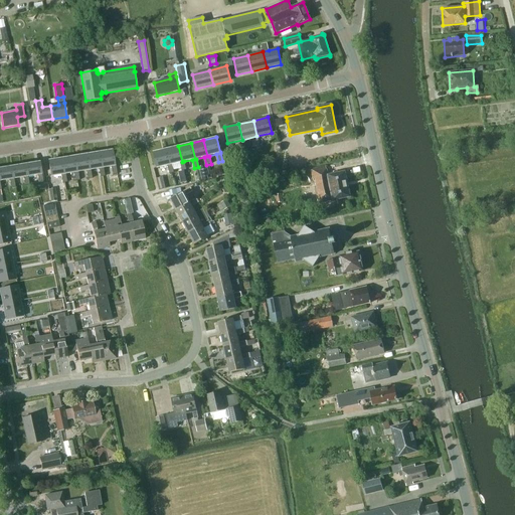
[(182,162),(178,146),(166,149),(169,165),(172,164),(179,163),(181,171),(186,170),(184,161),(182,162)]
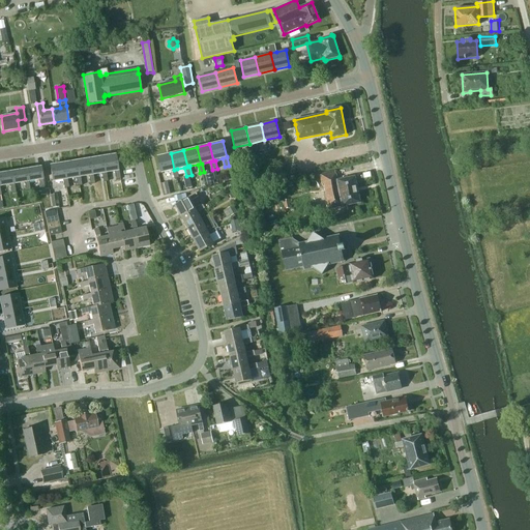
[(174,170),(171,153),(157,156),(162,173),(172,171),(174,179),(179,178),(177,169),(174,170)]
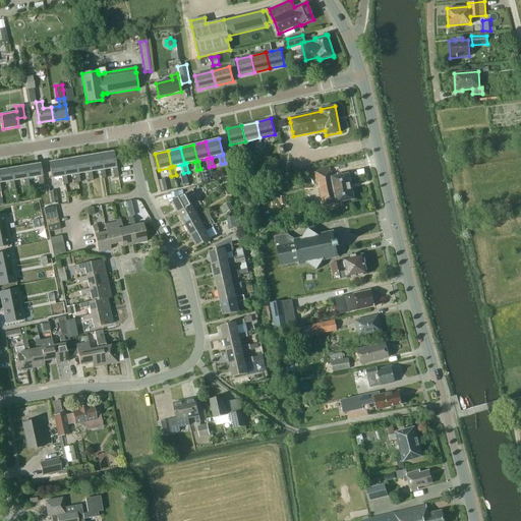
[(103,170),(104,170),(112,168),(114,177),(118,176),(116,167),(113,152),(100,154),(103,170)]
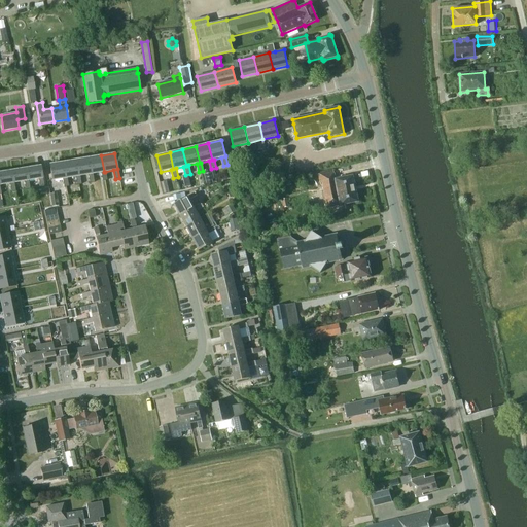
[(104,172),(101,155),(89,157),(91,174),(93,174),(101,172),(102,181),(107,181),(105,172),(104,172)]
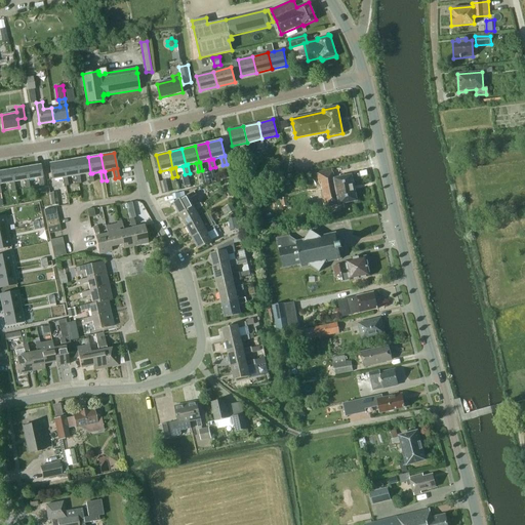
[(90,173),(88,157),(75,159),(78,175),(80,175),(87,173),(89,183),(93,182),(92,173),(90,173)]
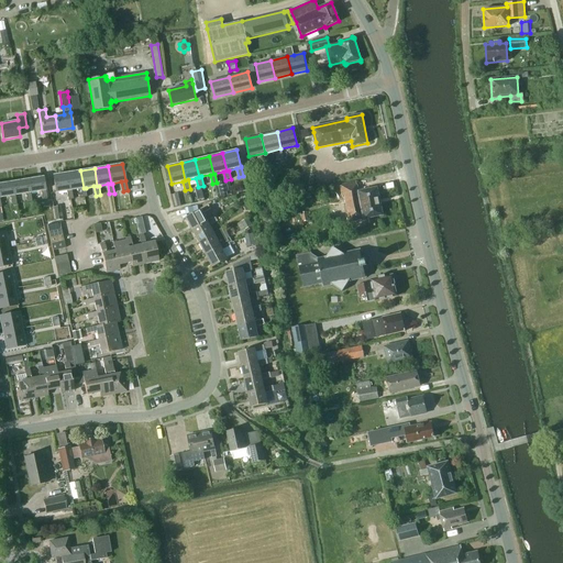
[(84,188),(80,170),(66,173),(69,190),(72,190),(80,189),(81,198),(87,198),(86,188),(84,188)]
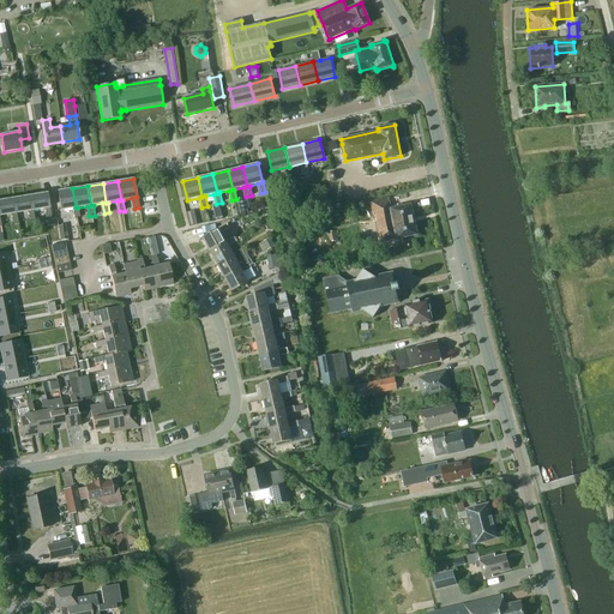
[(80,218),(78,208),(76,208),(72,188),(58,191),(60,210),(72,209),(74,218),(80,218)]
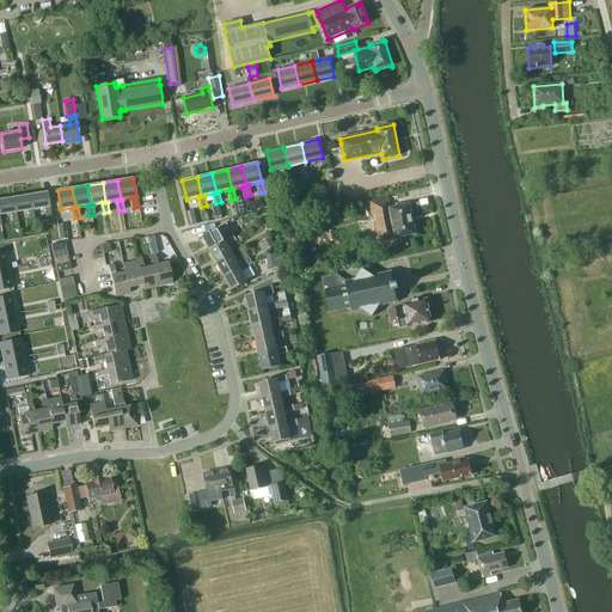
[(32,209),(34,209),(44,208),(46,216),(51,215),(50,206),(49,206),(47,193),(30,195),(32,209)]
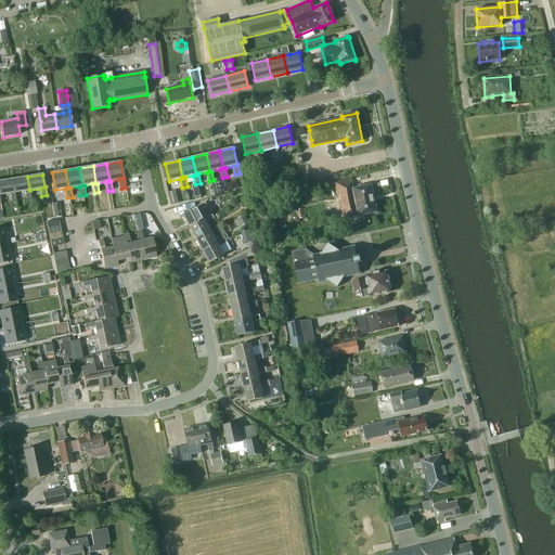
[(29,190),(27,177),(12,179),(14,193),(15,192),(25,191),(26,198),(31,197),(30,190),(29,190)]
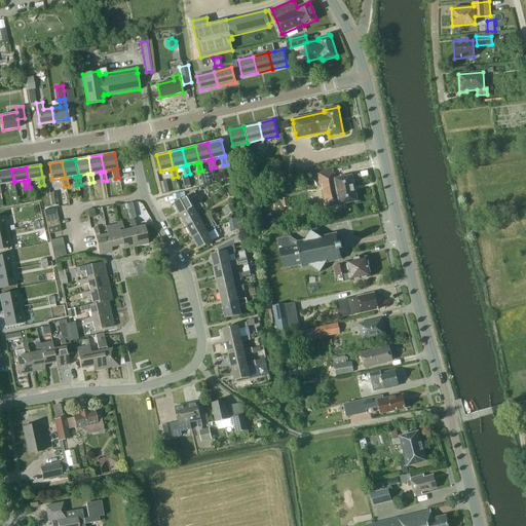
[(13,183),(11,170),(0,172),(0,184),(0,185),(9,183),(10,190),(15,189),(14,182),(13,183)]
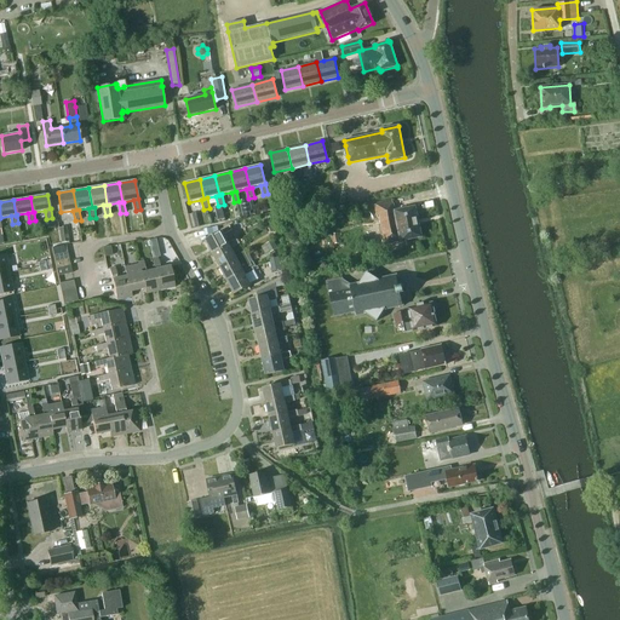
[(392,205),(391,200),(374,204),(382,245),(422,237),(415,207),(395,211),(394,204),(392,205)]
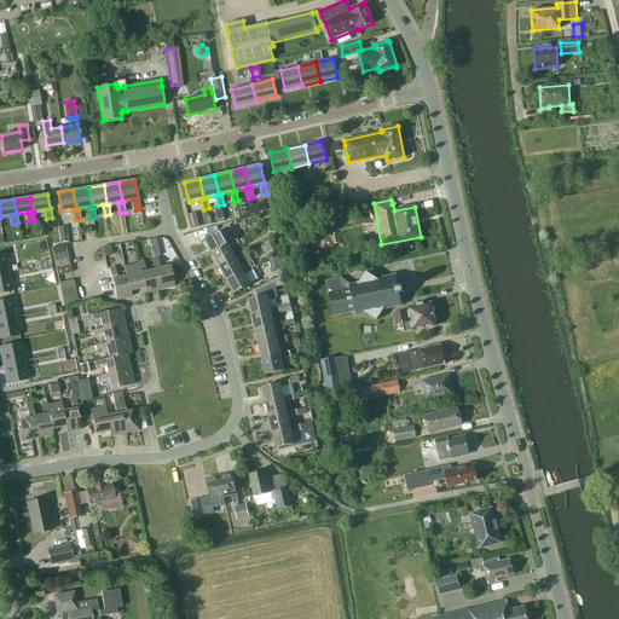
[(191,229),(200,226),(196,213),(187,214),(191,229)]
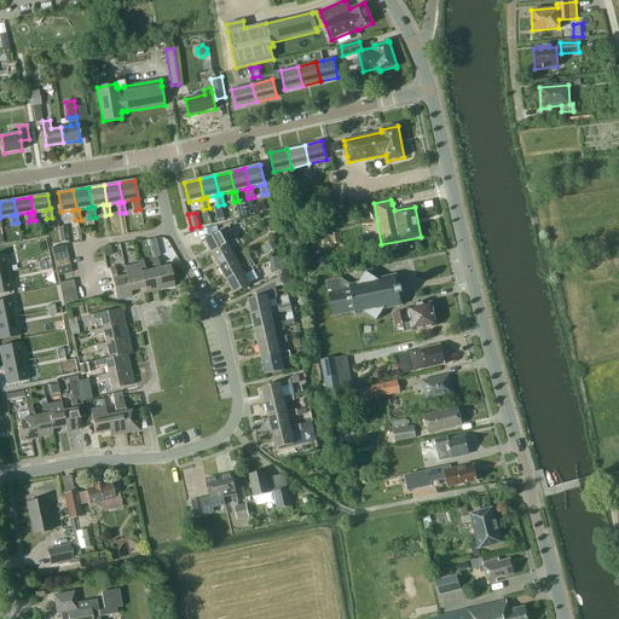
[(271,232),(278,229),(276,221),(267,225),(271,232)]
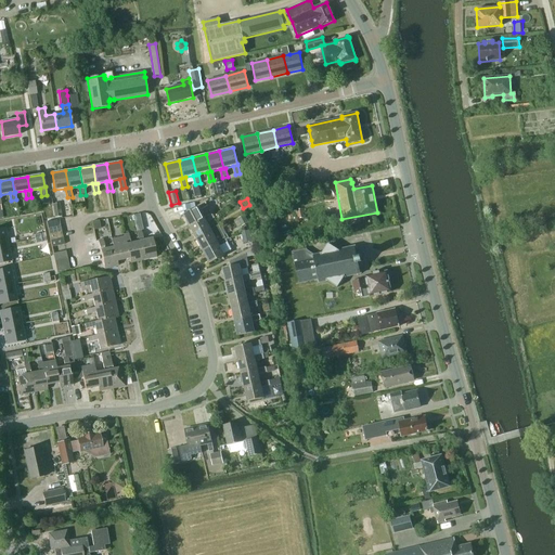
[(183,215),(190,228),(205,219),(204,218),(199,210),(207,206),(205,202),(197,206),(197,207),(196,208),(183,215)]
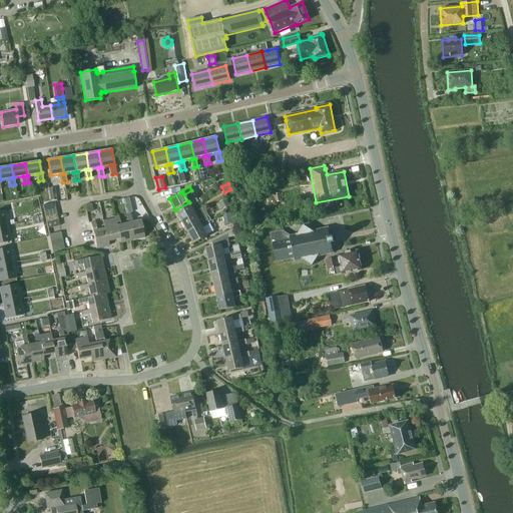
[(57,199),(55,187),(48,188),(50,200),(57,199)]
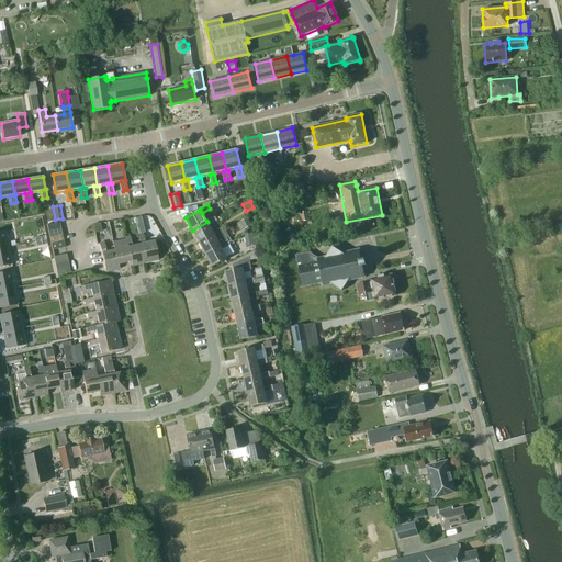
[(208,222),(192,231),(199,243),(214,234),(213,233),(209,225),(217,221),(214,216),(206,221),(208,222)]
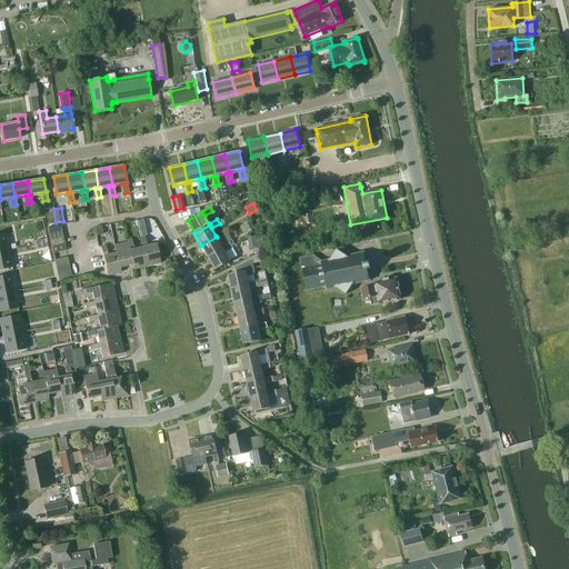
[(248,232),(256,228),(251,220),(243,225),(248,232)]
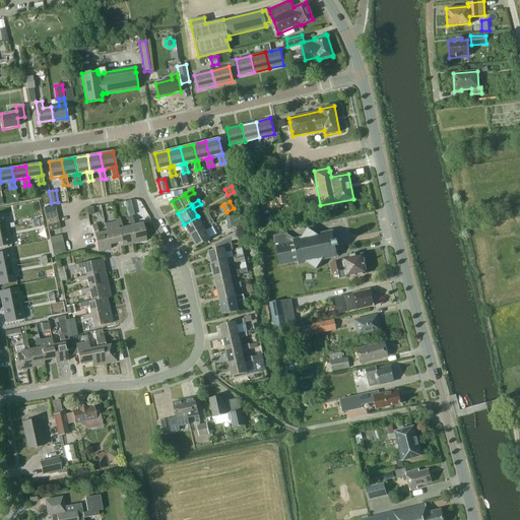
[(45,213),(57,211),(55,205),(43,207),(45,213)]
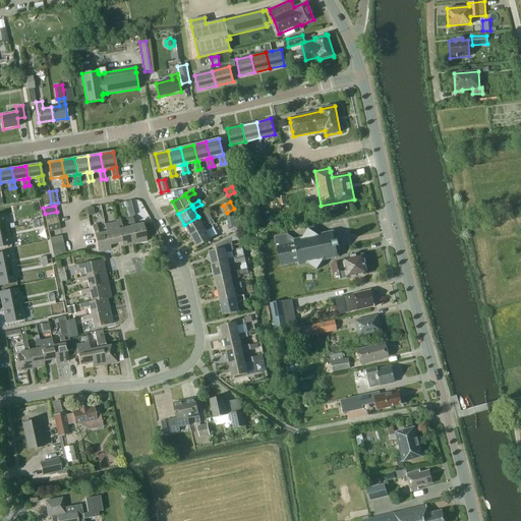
[(46,220),(58,217),(57,212),(45,214),(46,220)]
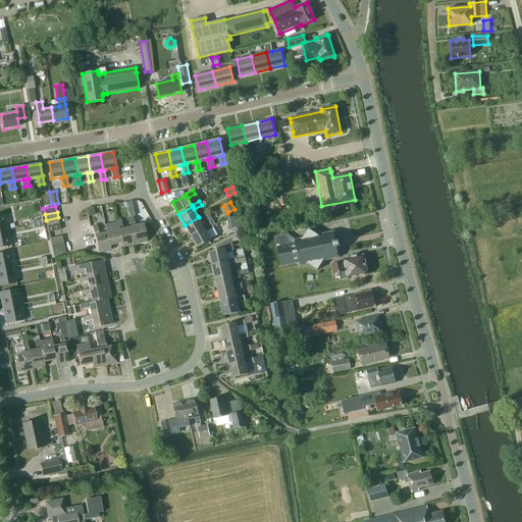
[(211,223),(213,225),(215,224),(212,220),(210,221),(205,212),(198,216),(199,217),(185,225),(191,237),(205,228),(204,227),(211,223)]
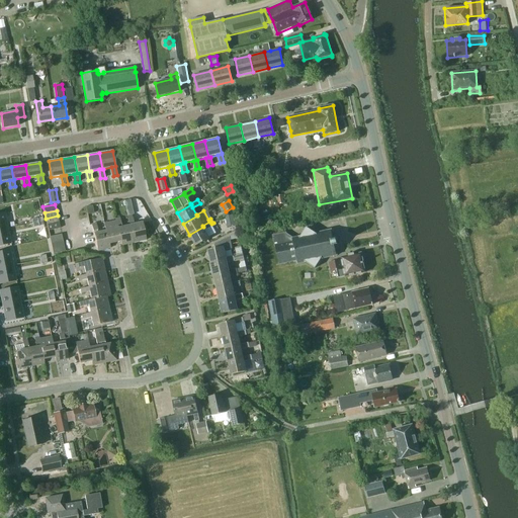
[(130,225),(134,243),(146,240),(142,223),(134,224),(132,214),(127,216),(130,226),(130,225)]
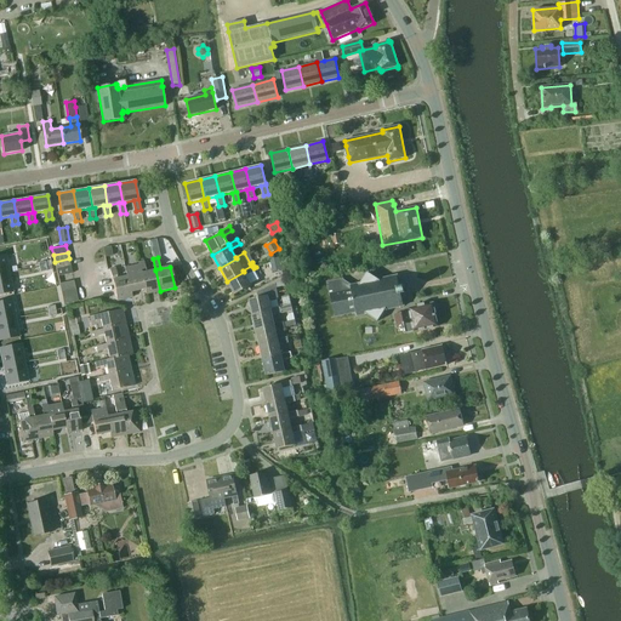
[(273,272),(283,271),(280,257),(271,260),(273,272)]
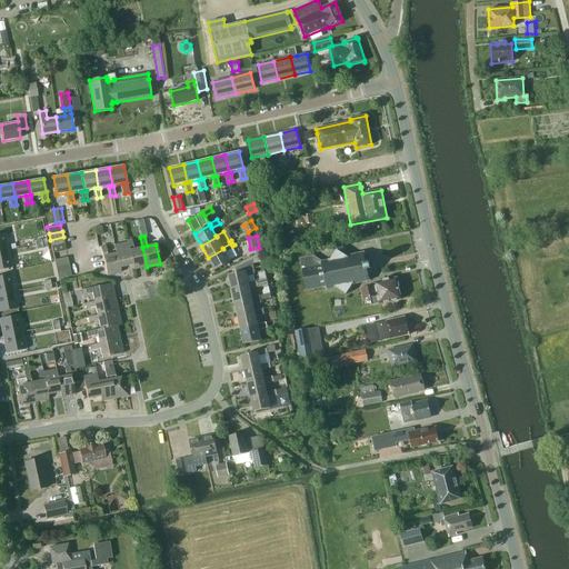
[(51,247),(65,243),(63,237),(50,240),(51,247)]
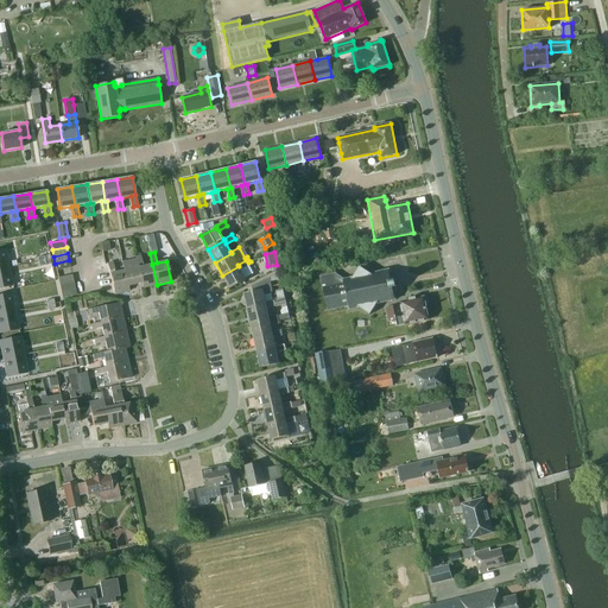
[(141,283),(141,284),(143,289),(157,285),(152,264),(152,265),(143,266),(140,255),(135,257),(135,259),(137,263),(141,283)]
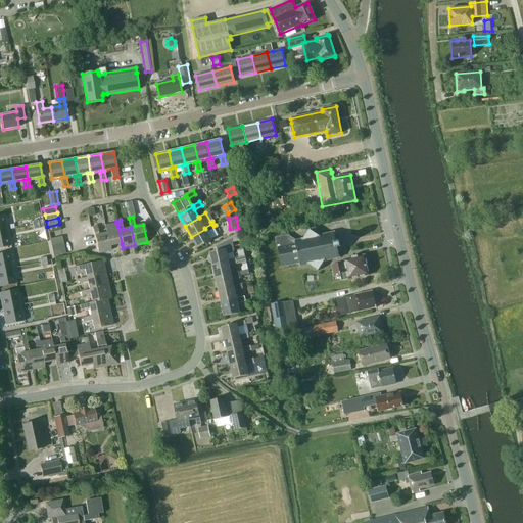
[(110,246),(122,244),(122,243),(117,226),(116,223),(104,225),(106,233),(107,233),(110,246)]
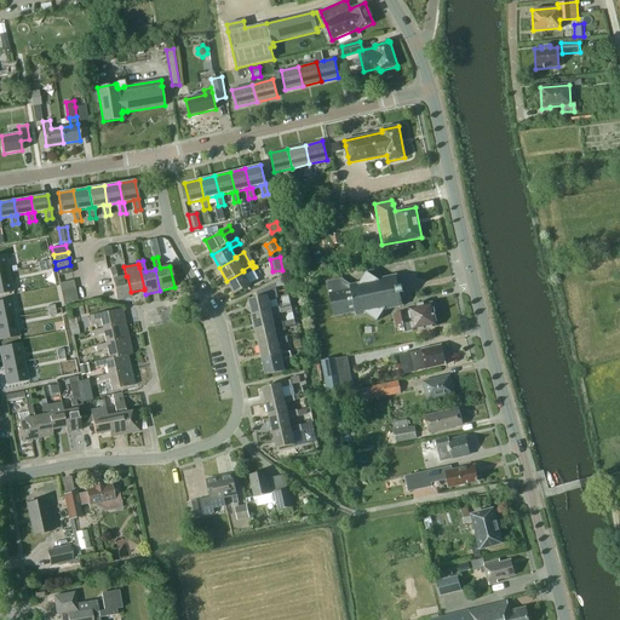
[(56,269),(57,276),(72,273),(70,265),(56,269)]
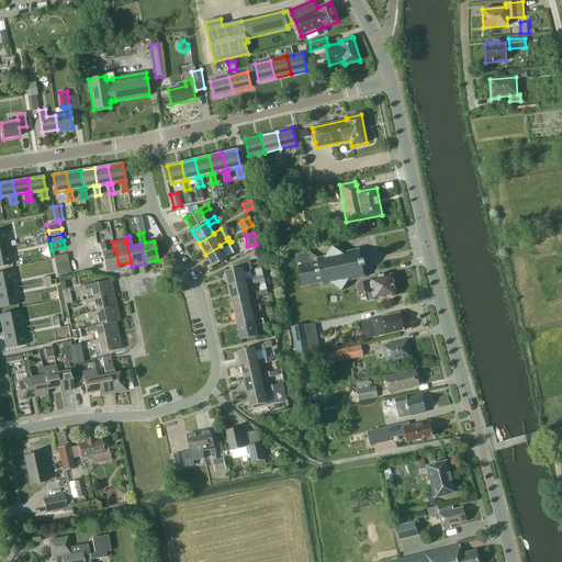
[(221,246),(205,255),(212,267),(227,258),(223,249),(231,245),(229,243),(227,240),(220,245),(221,246)]
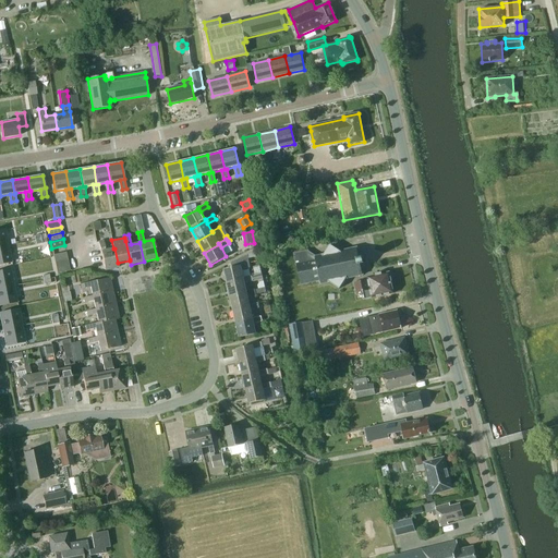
[(114,249),(113,249),(106,250),(104,240),(99,241),(105,270),(119,267),(118,263),(114,249)]
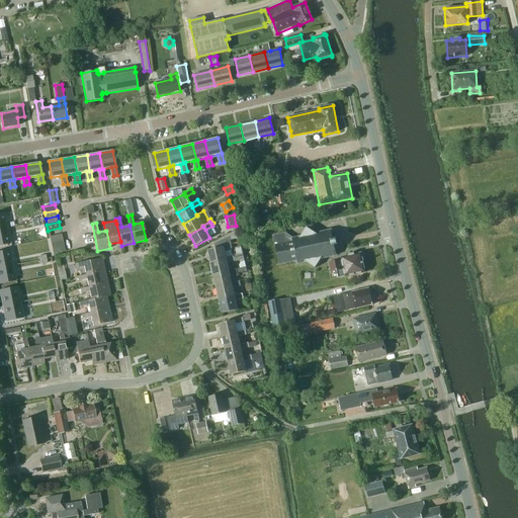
[(8,228),(0,230),(0,245),(11,244),(8,228)]
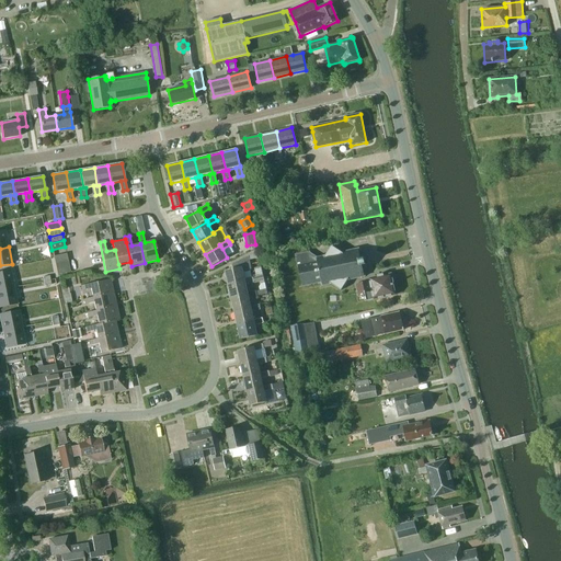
[(341,252),(331,247),(325,255),(317,258),(309,252),(295,254),(298,267),(302,287),(321,283),(321,286),(331,285),(341,290),(346,281),(364,277),(361,266),(365,265),(364,259),(359,260),(357,249),(341,252)]
